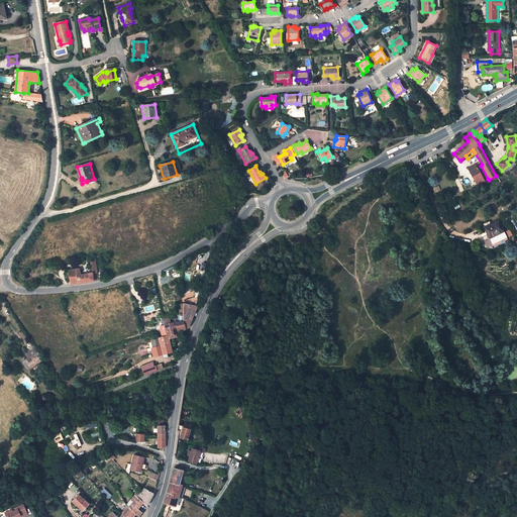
[(478,169),(470,174),(474,180),(475,182),(483,178),(478,169)]
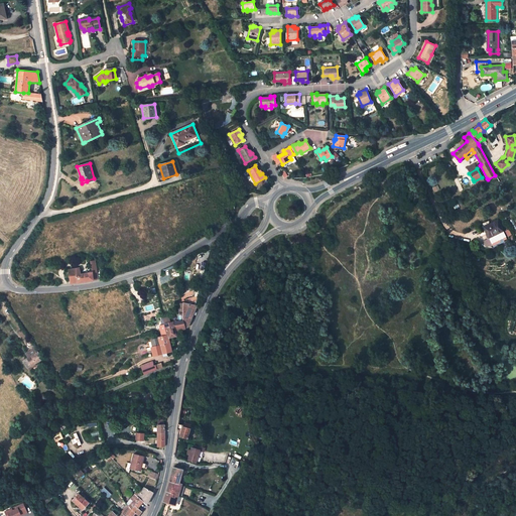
[(498,220),(484,227),(489,238),(503,231),(498,220)]
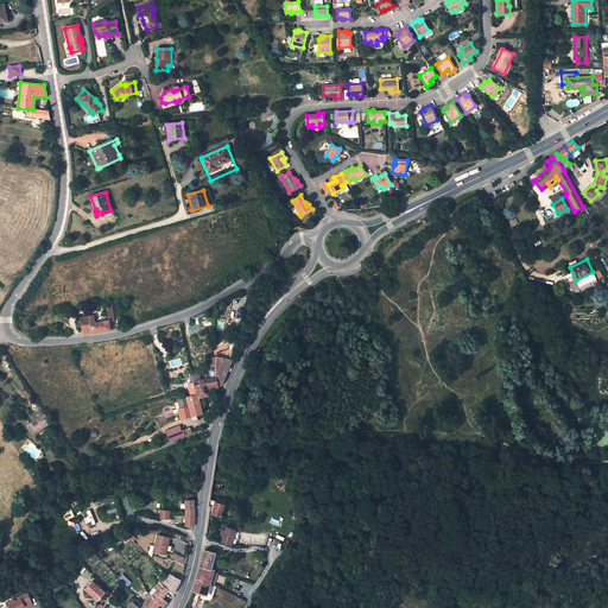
[(578,285),(595,277),(593,272),(576,280),(578,285)]
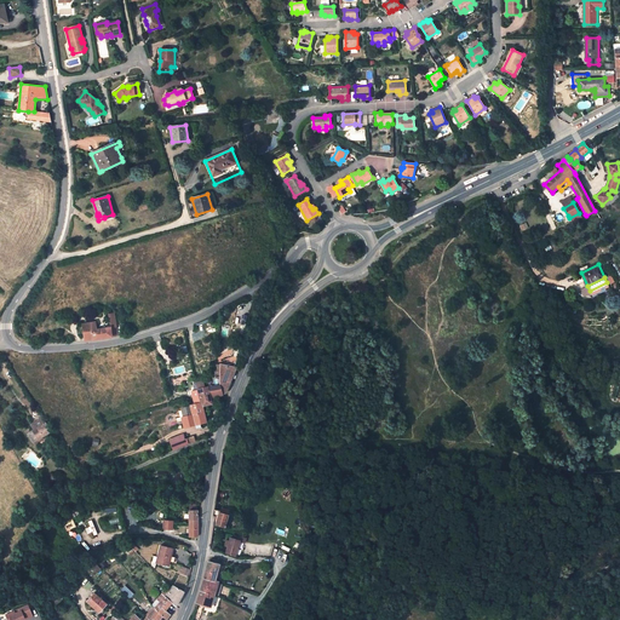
[(82,323),(85,340),(119,336),(115,314),(109,315),(110,327),(97,329),(96,322),(82,323)]
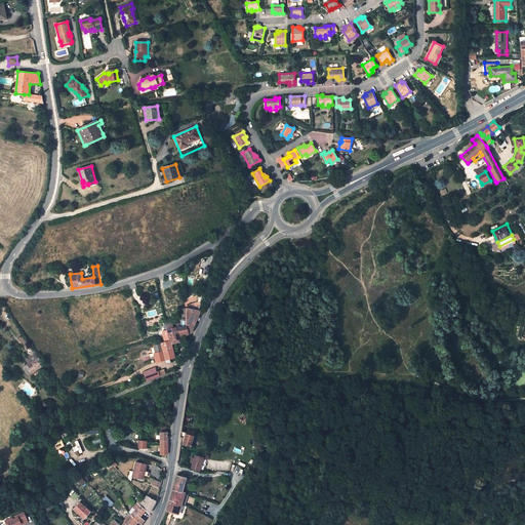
[(186,308),(186,318),(186,326),(189,333),(191,332),(193,328),(194,326),(200,312),(186,308)]
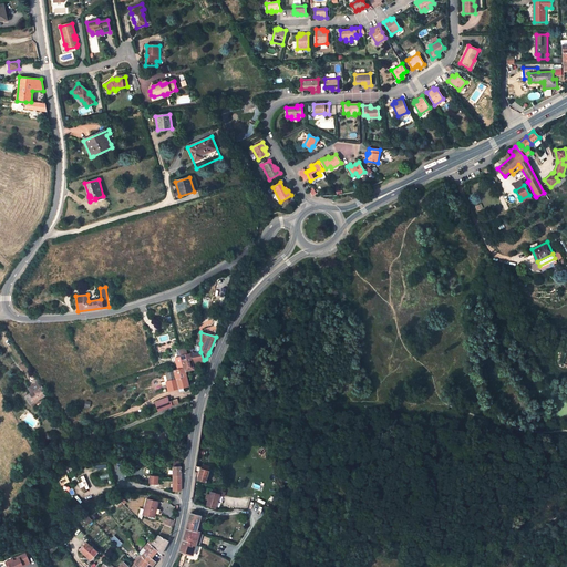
[(177,347),(168,349),(171,356),(174,354),(174,351),(178,350),(177,347)]
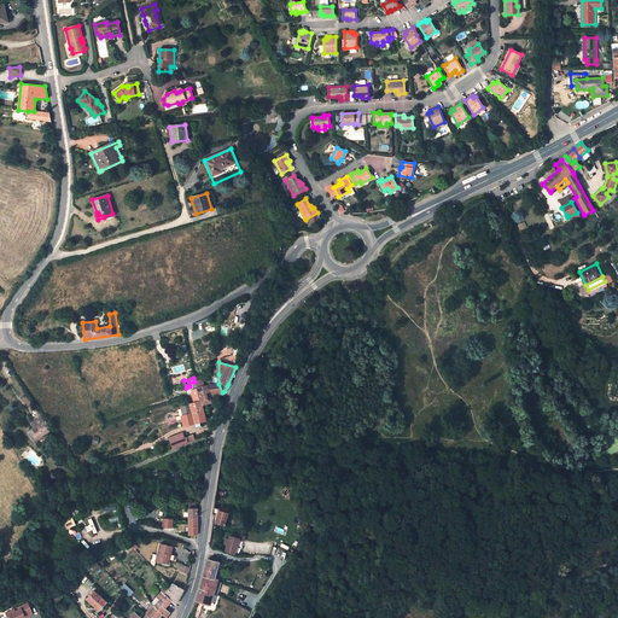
[(204,386),(198,388),(198,389),(202,404),(211,402),(210,395),(222,392),(219,384),(208,385),(204,386)]
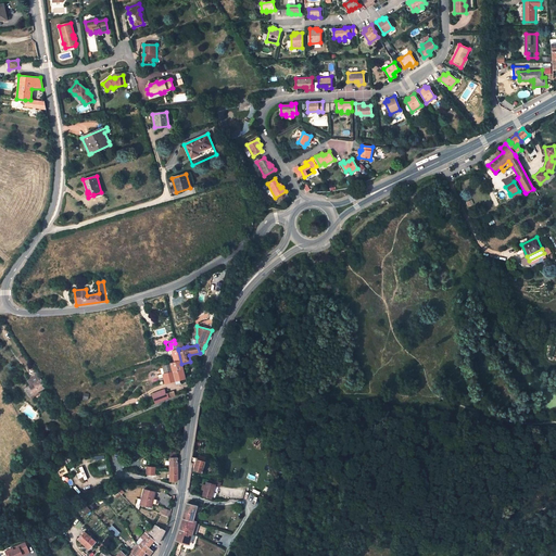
[(171,363),(173,371),(182,369),(181,364),(178,350),(173,351),(174,357),(176,356),(177,361),(175,362),(171,363)]
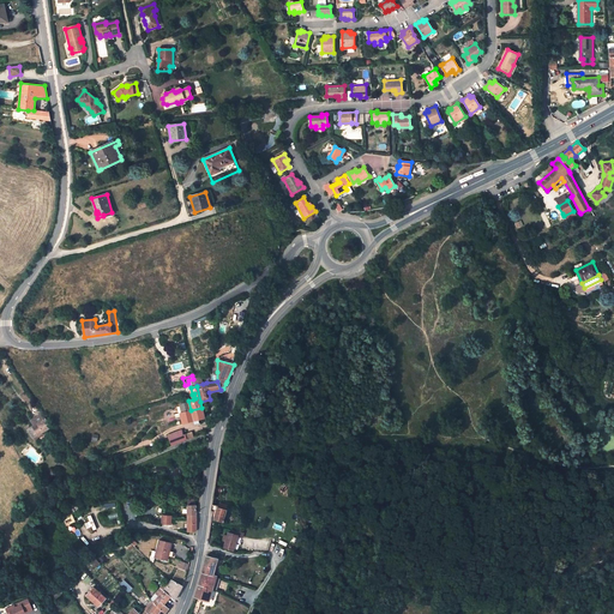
[(191,410),(193,421),(198,420),(203,419),(204,419),(202,408),(191,410)]
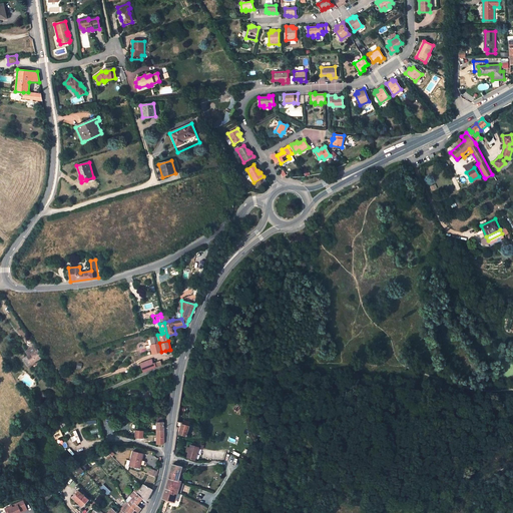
[(154,344),(150,345),(151,348),(152,354),(161,352),(159,343),(158,343),(154,344)]
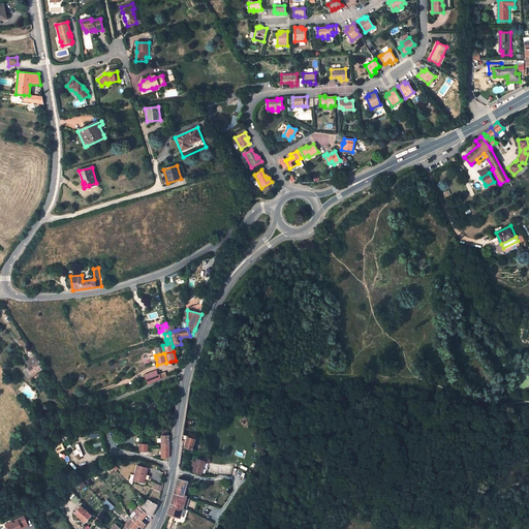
[(29,376),(43,368),(38,361),(37,362),(35,358),(26,362),(29,367),(24,370),(29,376)]
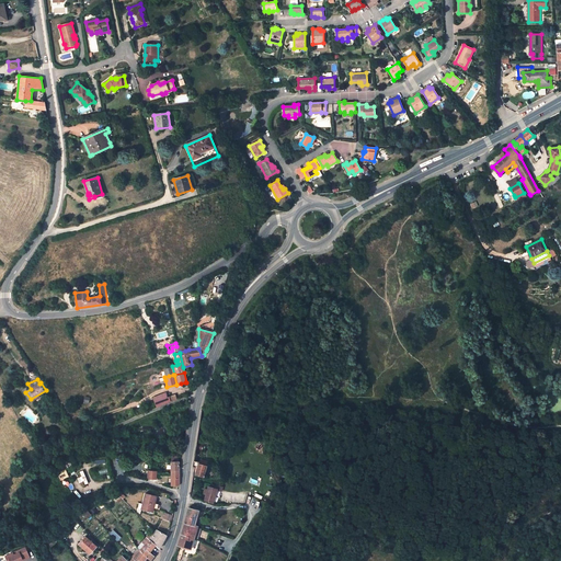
[(163,403),(170,401),(176,399),(175,395),(168,397),(167,392),(159,396),(163,403)]
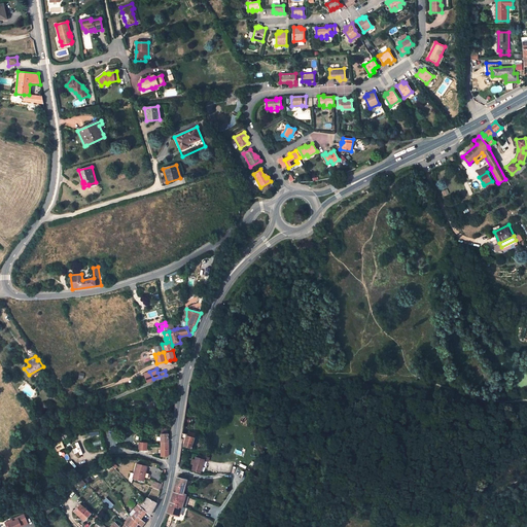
[(153,379),(149,372),(143,374),(146,380),(147,382),(153,379)]
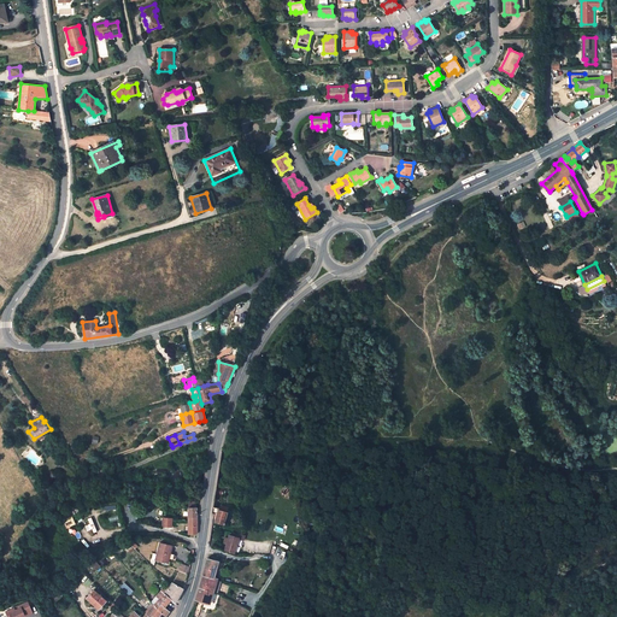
[(77,504),(59,512),(63,519),(72,516),(81,512),(77,504)]
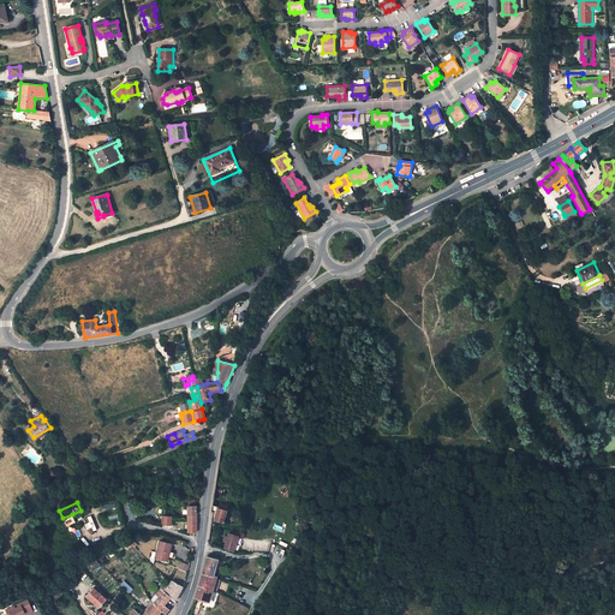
[(226,511),(218,508),(214,520),(222,523),(226,511)]
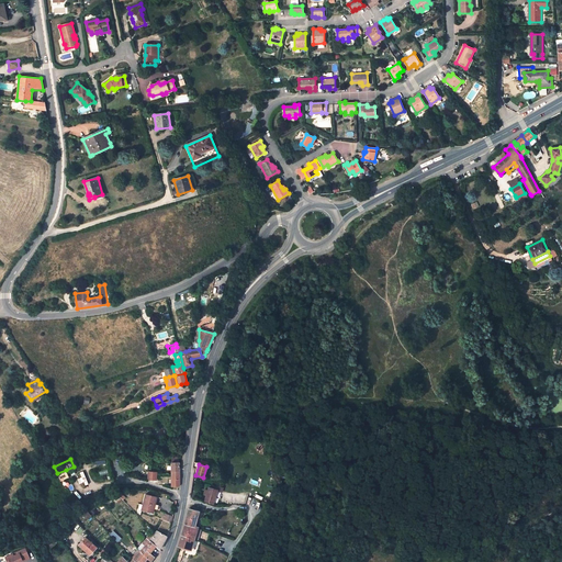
[(69,478),(66,470),(57,473),(60,481),(69,478)]
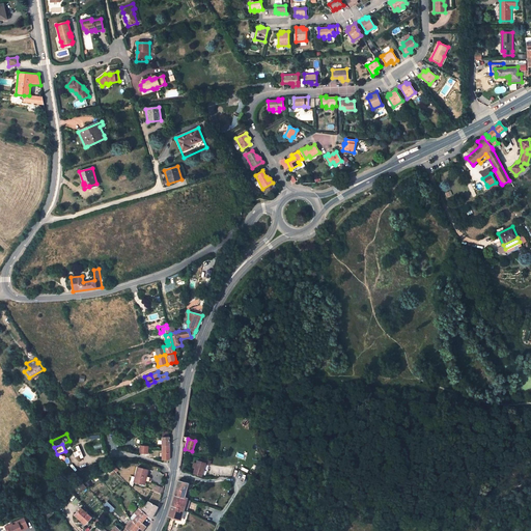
[(76,451),(74,451),(75,458),(82,457),(81,445),(75,445),(76,451)]
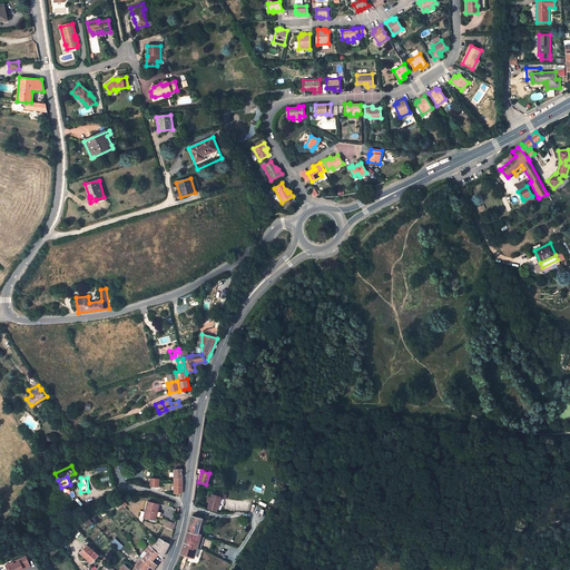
[(212,494),(212,495),(209,503),(208,509),(216,511),(220,499),(220,498),(215,495),(212,494)]
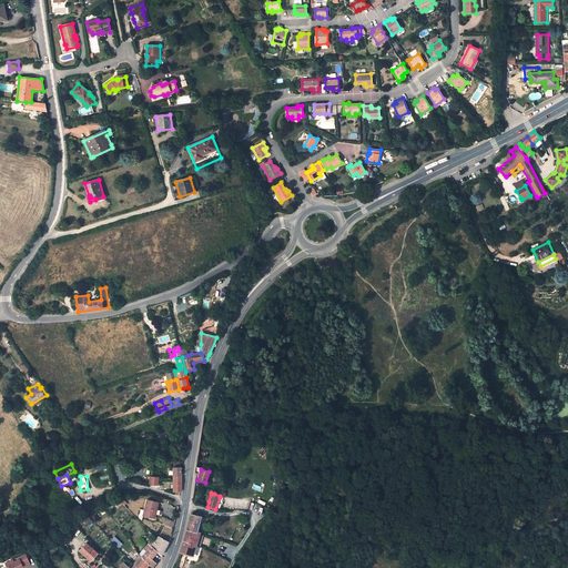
[(159,503),(148,500),(143,515),(155,518),(159,503)]
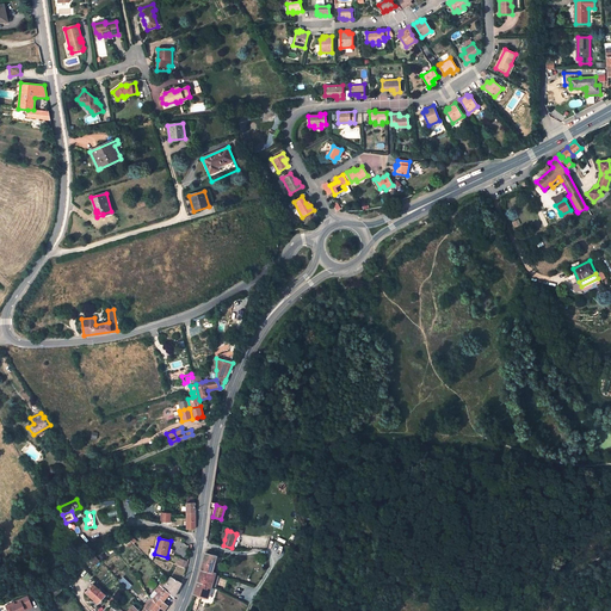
[(201,569),(211,572),(216,556),(209,554),(205,553),(201,569)]
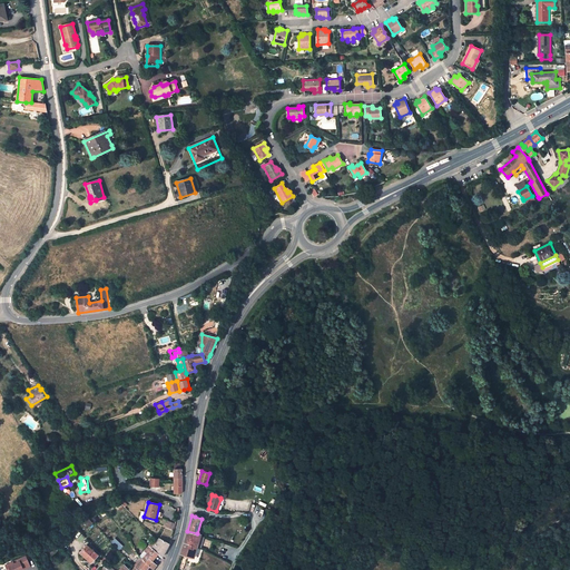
[(88,518),(84,522),(88,527),(92,523),(88,518)]
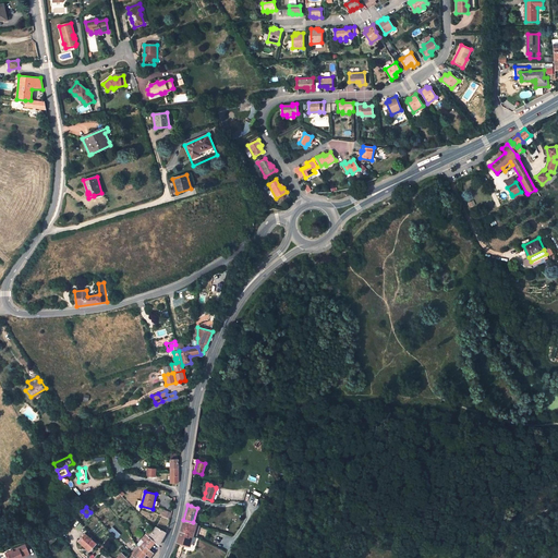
[(193,522),(183,520),(180,531),(193,534),(196,524),(196,523),(193,522)]
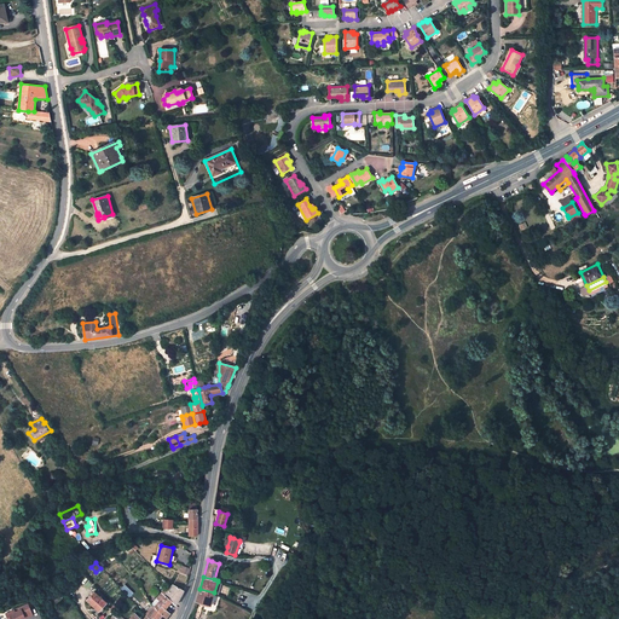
[(172,601),(177,606),(184,590),(180,588),(177,586),(173,584),(167,591),(165,595),(172,601)]
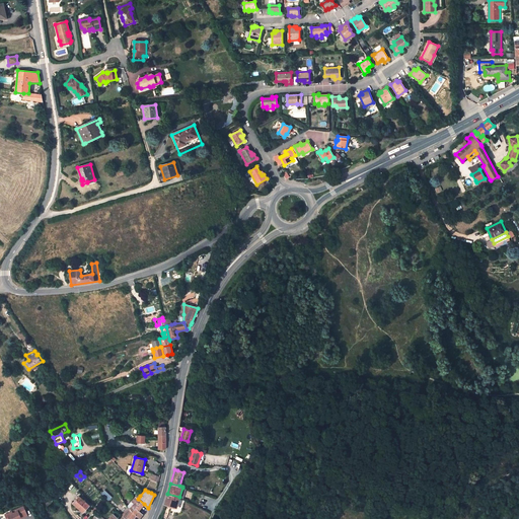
[(179,497),(167,494),(164,505),(176,508),(179,497)]
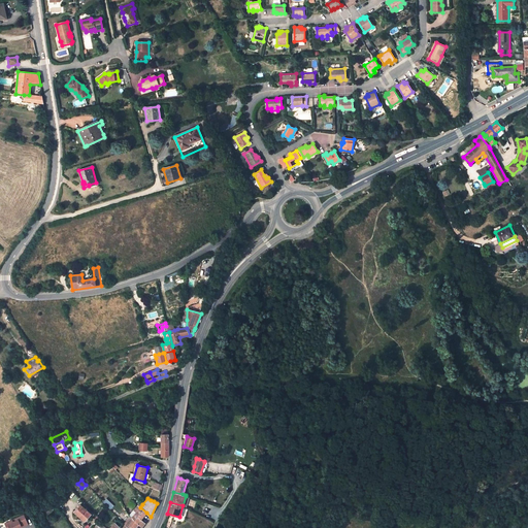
[(80,504),(74,512),(85,521),(91,515),(80,504)]
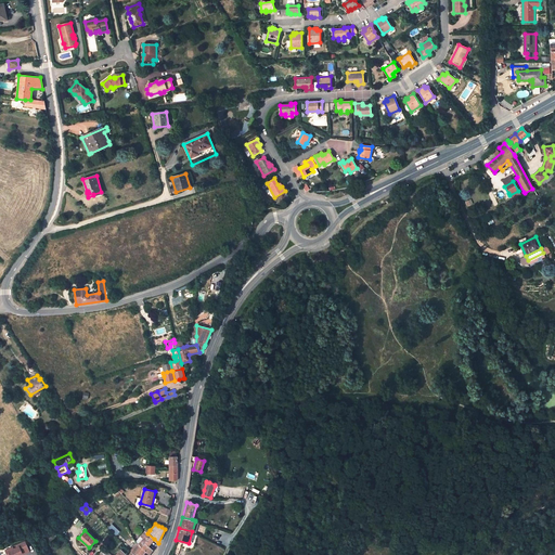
[(142,541),(131,552),(133,554),(149,554),(153,550),(149,546),(154,539),(147,533),(145,531),(139,539),(140,539),(142,541)]
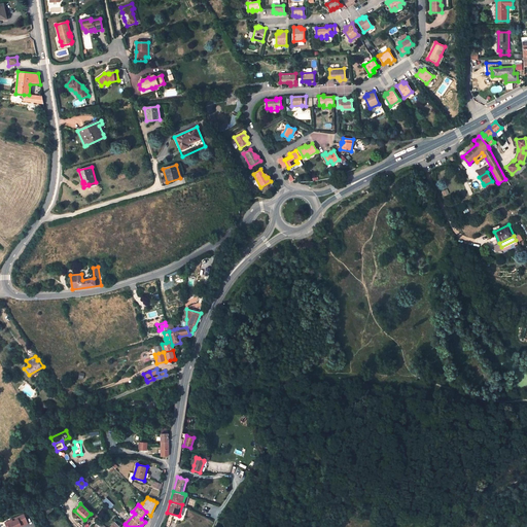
[(133,512),(124,523),(125,524),(135,514),(133,512)]
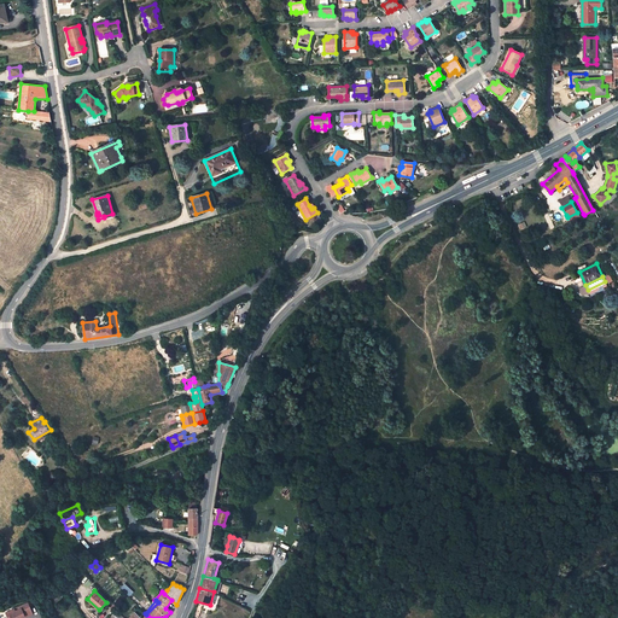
[(11,611),(6,612),(7,617),(21,617),(22,617),(24,617),(33,613),(28,602),(19,606),(21,608),(15,612),(11,611)]
